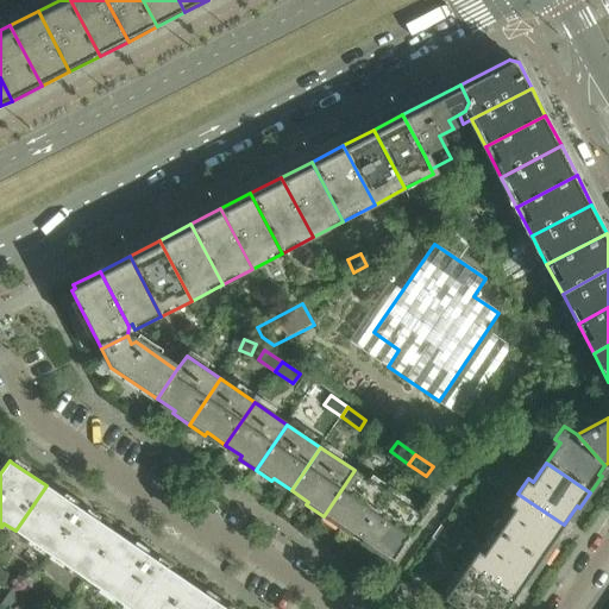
[(355,470),(324,516),(338,527),(340,525),(358,537),(388,493),(355,470)]
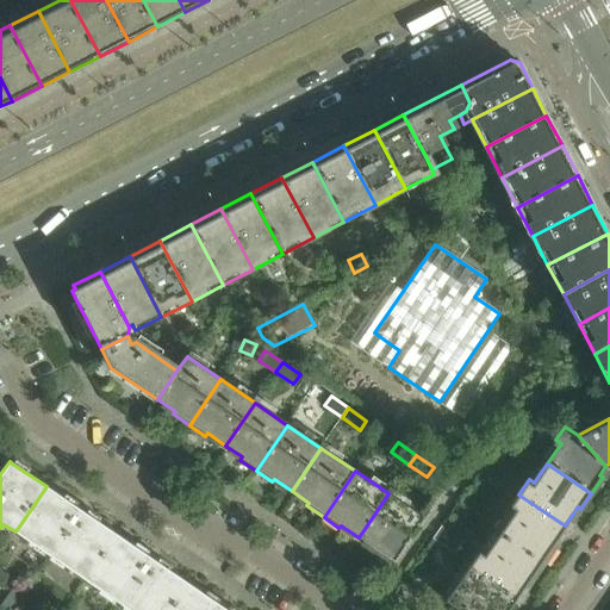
[(117,534),(76,506),(47,486),(16,531),(86,579),(117,534)]
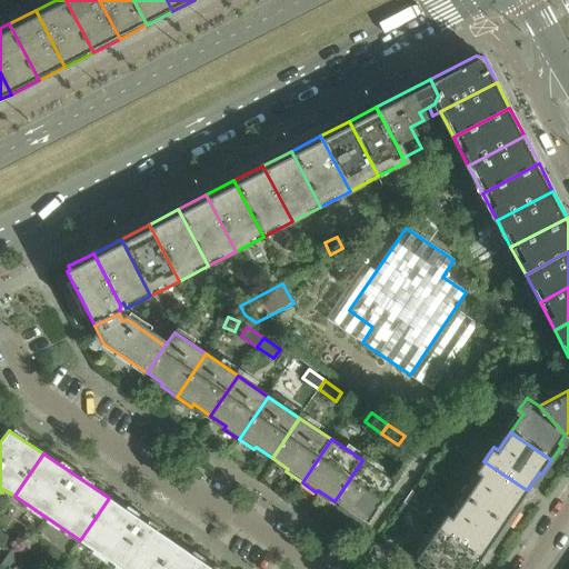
[(362,460),(335,501),(350,511),(348,515),(361,523),(363,521),(366,522),(393,482),(362,460)]
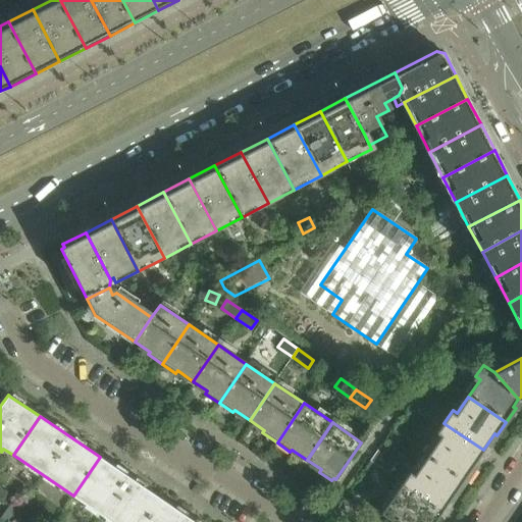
[(483,450),(444,423),(436,433),(441,436),(427,456),(465,482),(474,468),(472,467),(483,450)]
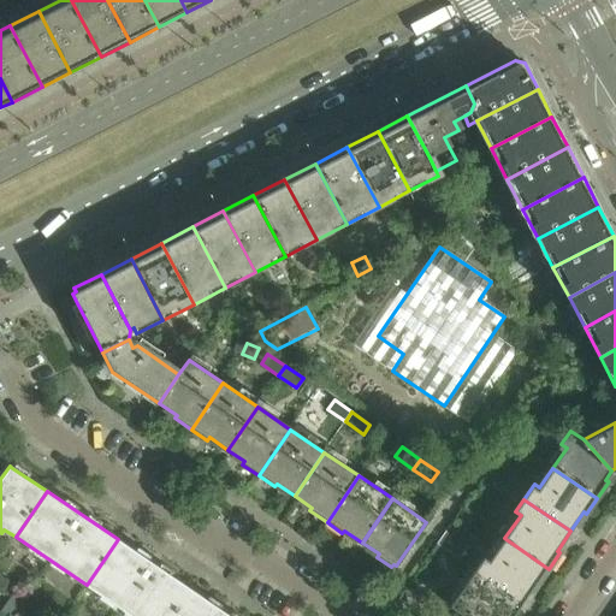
[(538,585),(549,569),(504,538),(489,562),(483,558),(474,570),(521,603),(534,584),(538,585)]
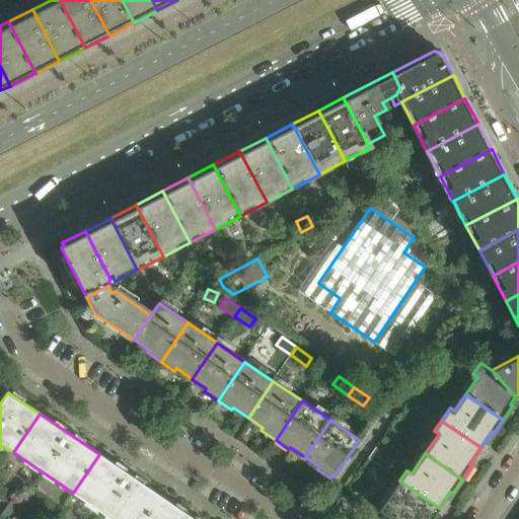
[(143,518),(159,496),(126,472),(99,454),(73,493),(110,518),(143,518)]
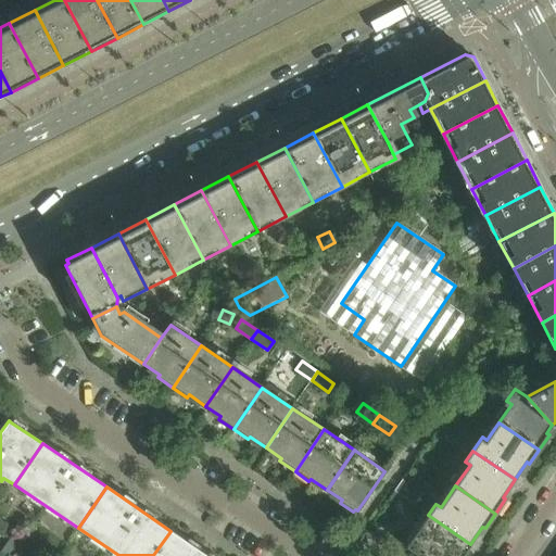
[(462,555),(470,544),(428,515),(406,547),(418,555),(462,555)]
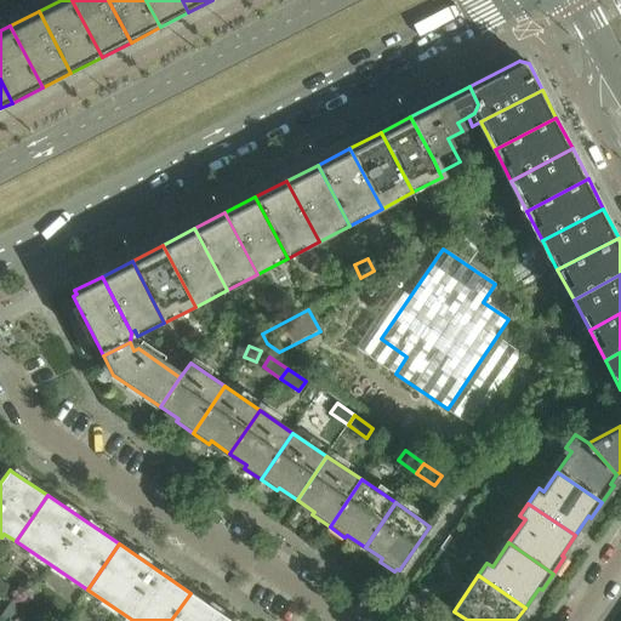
[(231,620),(222,615),(191,593),(171,620),(231,620)]
